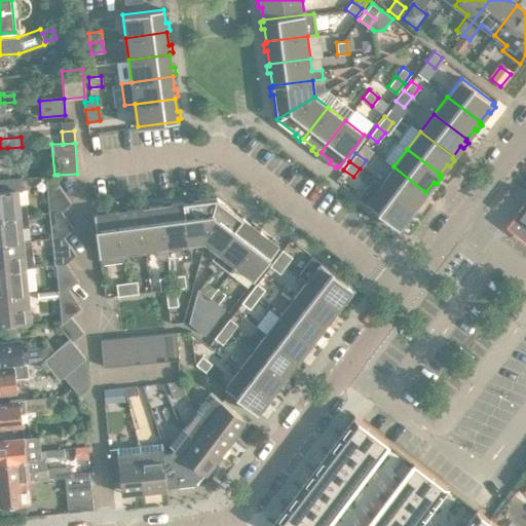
[(393,166),(380,184),(412,210),(420,199),(423,201),(427,195),(424,193),(425,192),(393,166)]
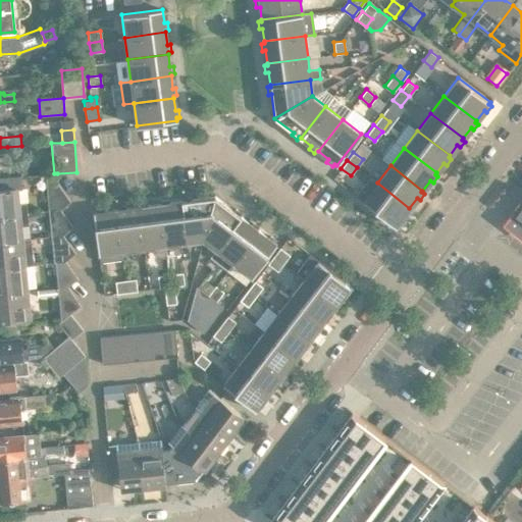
[(60,209),(69,201),(58,184),(57,173),(54,173),(45,174),(48,210),(60,209)]
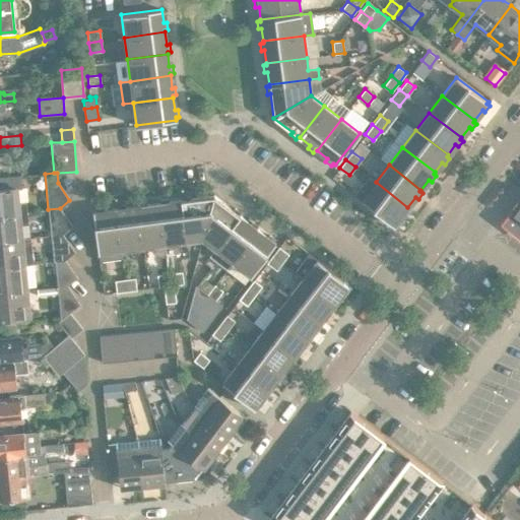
[(0,214),(18,212),(26,212),(25,202),(17,203),(16,188),(21,187),(20,175),(0,176),(0,214)]
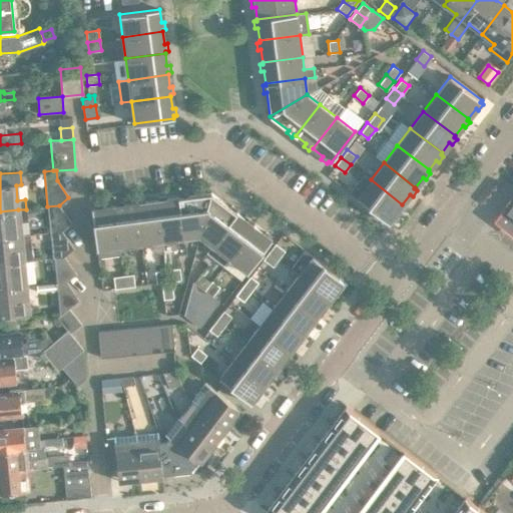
[(357,197),(389,222),(397,211),(399,213),(404,207),(401,205),(402,204),(371,179),(357,197)]
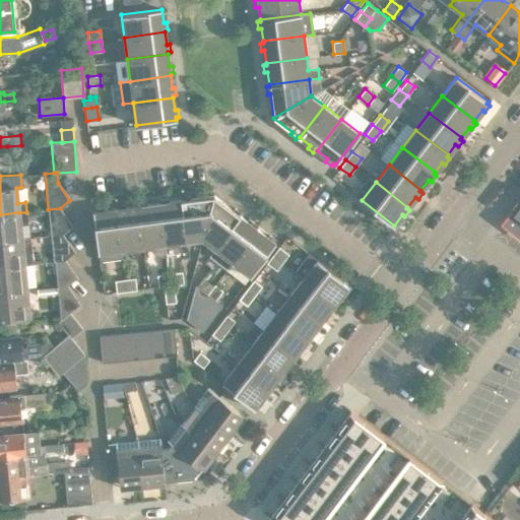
[(202,238),(213,196),(190,199),(189,195),(182,196),(182,199),(181,200),(186,240),(202,238)]
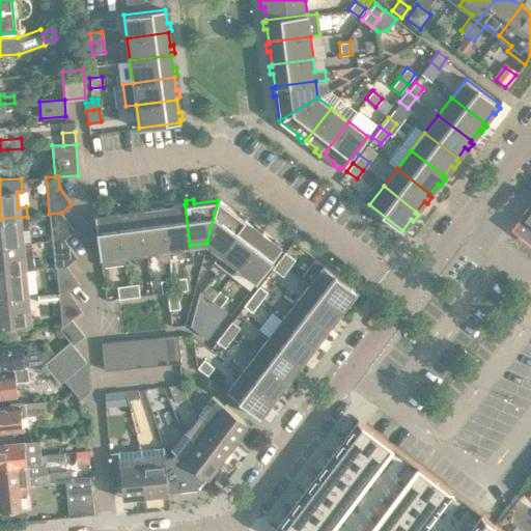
[(238,215),(218,200),(206,243),(219,253),(245,220),(243,219),(245,217),(239,212),(238,215)]
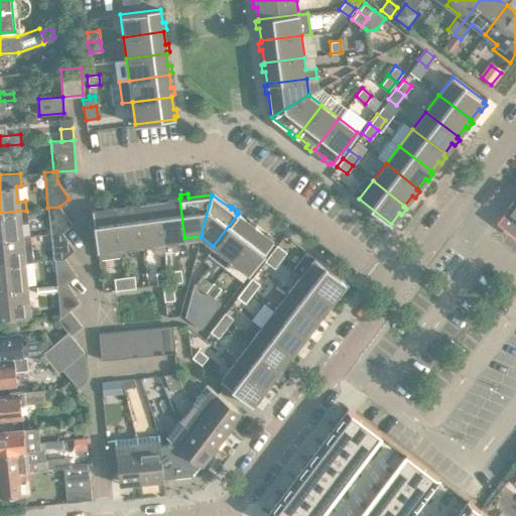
[(163,241),(184,238),(179,199),(166,200),(166,197),(159,198),(159,201),(158,201),(163,241)]
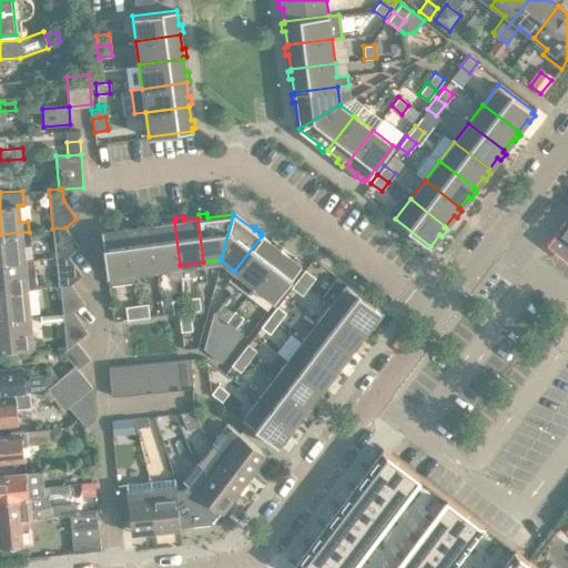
[(152,224),(150,224),(155,269),(180,265),(174,221),(160,223),(159,220),(151,221),(152,224)]
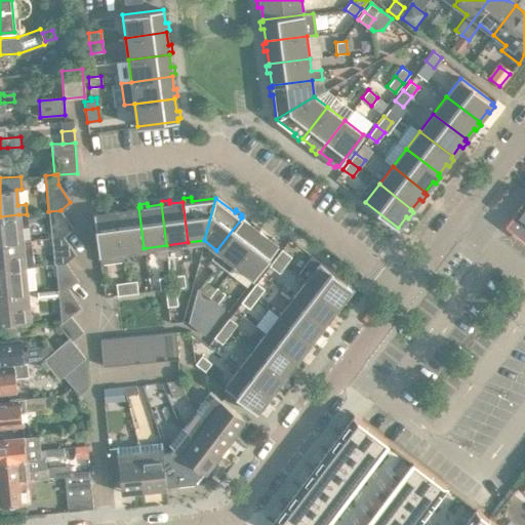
[(122,251),(144,248),(138,207),(125,209),(125,206),(118,207),(118,210),(117,210),(122,251)]
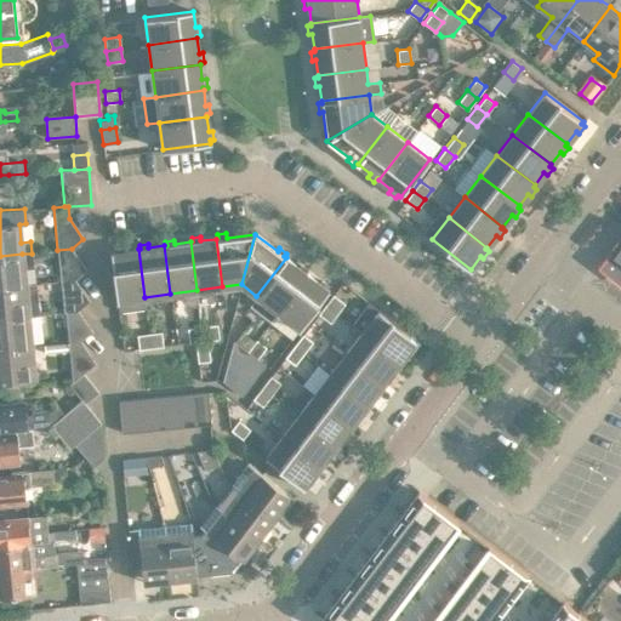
[(146,308),(144,297),(138,249),(123,251),(123,248),(114,249),(114,252),(110,252),(119,312),(146,308)]
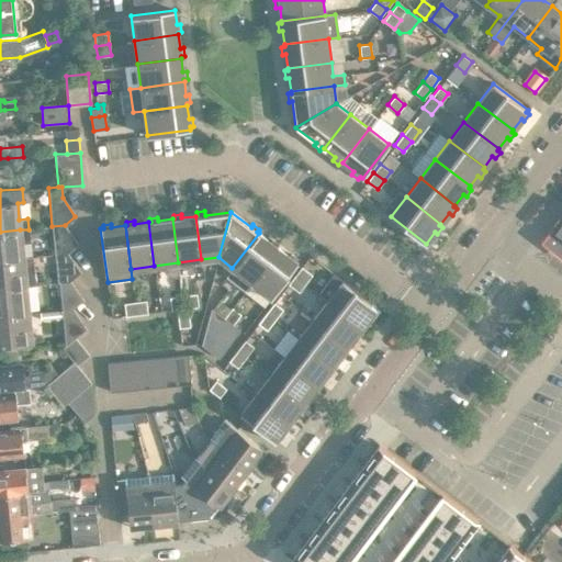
[(78,244),(65,225),(52,226),(55,255),(67,253),(78,244)]
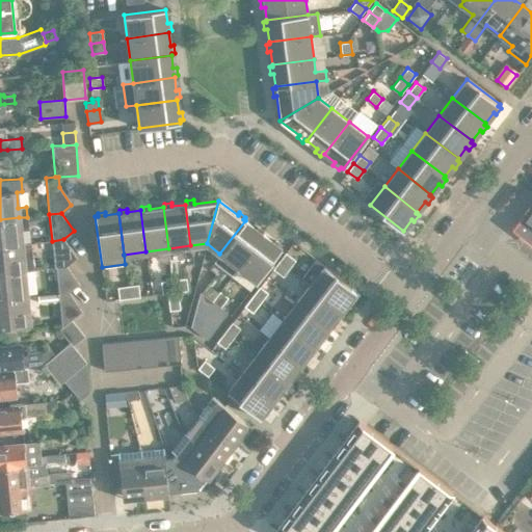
[(0,219),(0,245),(21,244),(21,243),(20,229),(28,228),(27,217),(19,217),(0,219)]
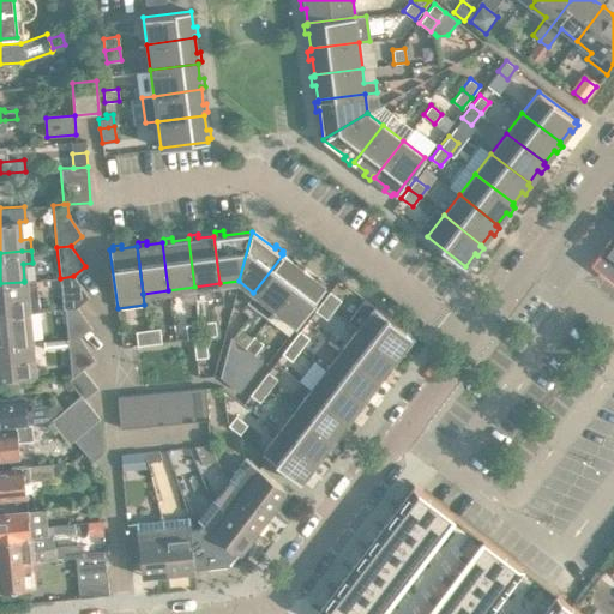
[(268,318),(275,308),(304,270),(301,269),(304,266),(298,260),(295,264),(283,254),(253,293),(246,302),(268,318)]
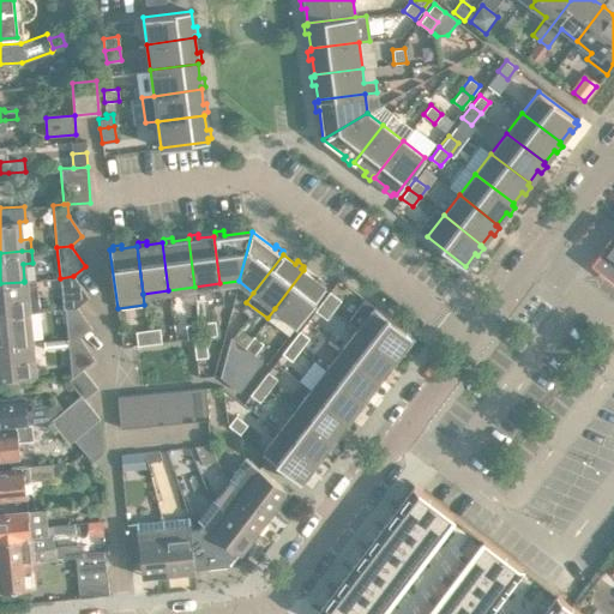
[(304,270),(275,308),(268,318),(289,335),(325,287),(323,286),(325,282),(318,277),(315,280),(304,270)]
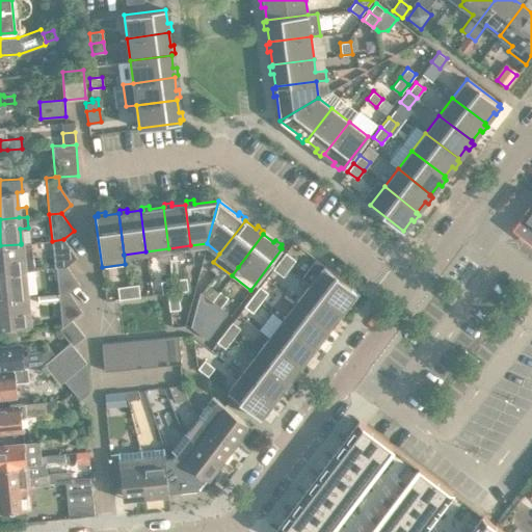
[(54,267),(56,267),(67,266),(76,257),(63,239),(52,241),(54,267)]
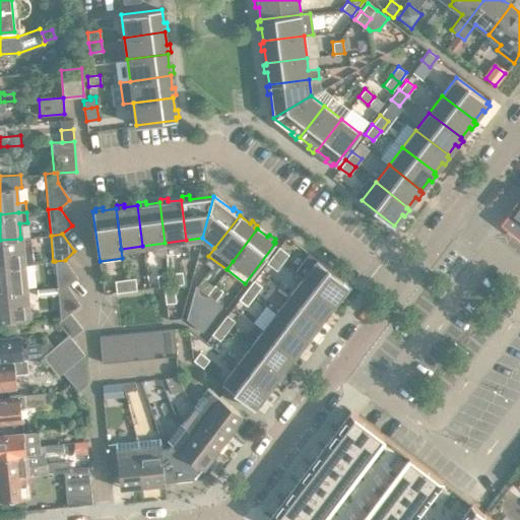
[(0,240),(0,266),(23,264),(33,263),(30,237),(20,238),(20,239),(0,240)]
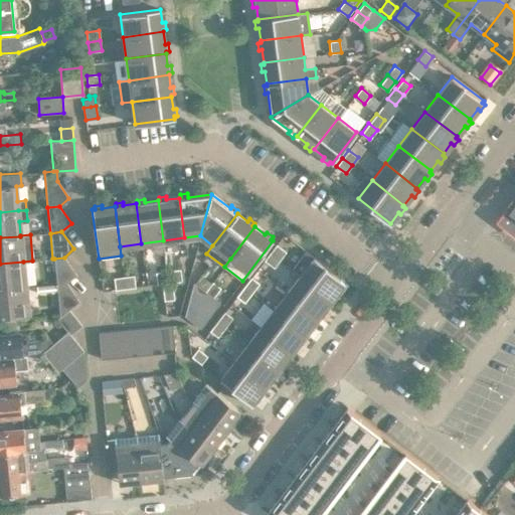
[(286,251),(276,243),(270,251),(280,260),(286,251)]
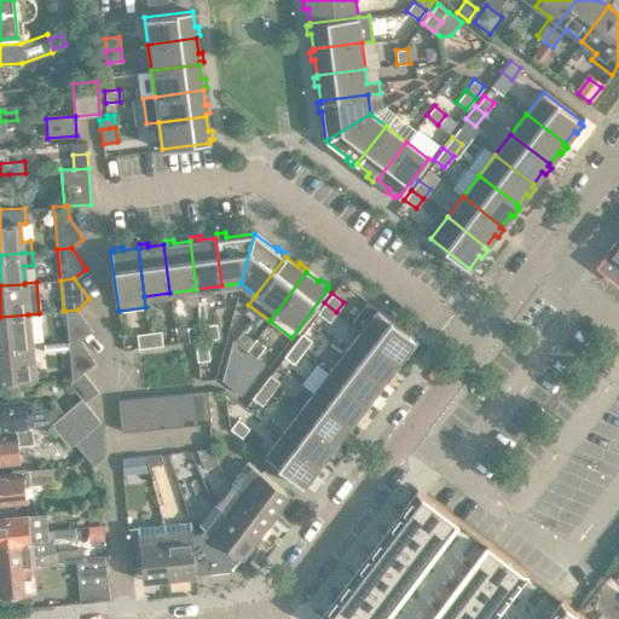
[(399,358),(403,360),(409,353),(405,351),(415,339),(368,301),(351,323),(360,330),(398,360),(399,358)]
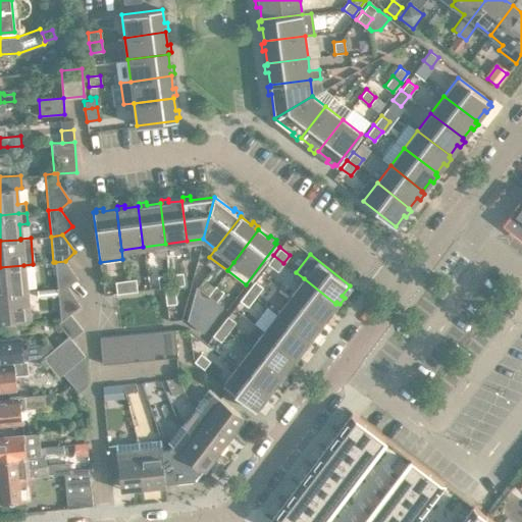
[(276,271),(283,263),(273,255),(267,264),(276,271)]
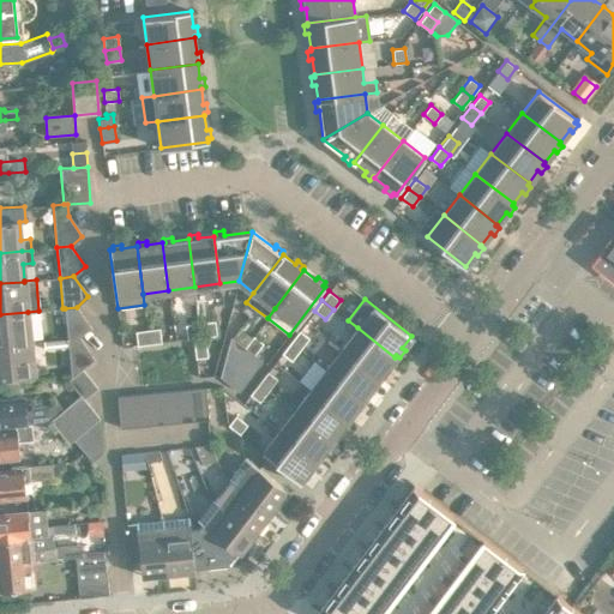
[(65,308),(67,338),(79,337),(91,327),(77,307),(65,308)]
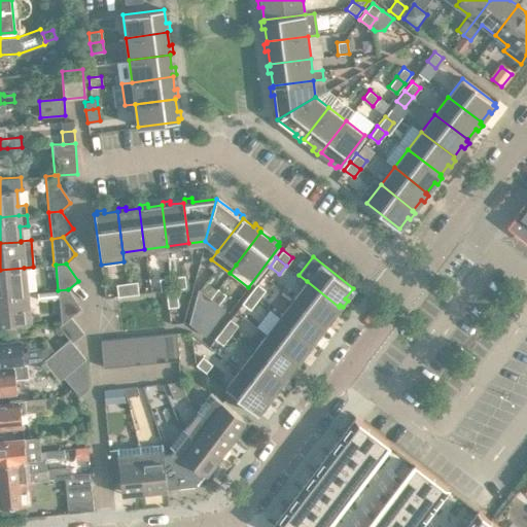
[(0,270),(0,295),(26,293),(24,268),(0,270)]
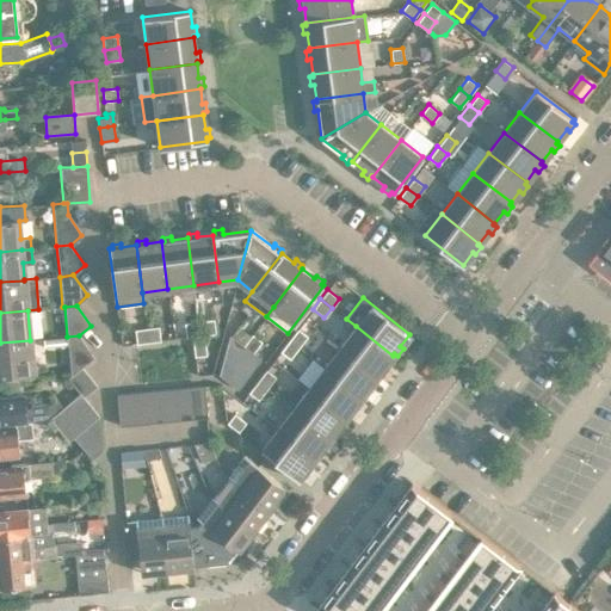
[(214,319),(202,320),(204,335),(216,333),(214,319)]
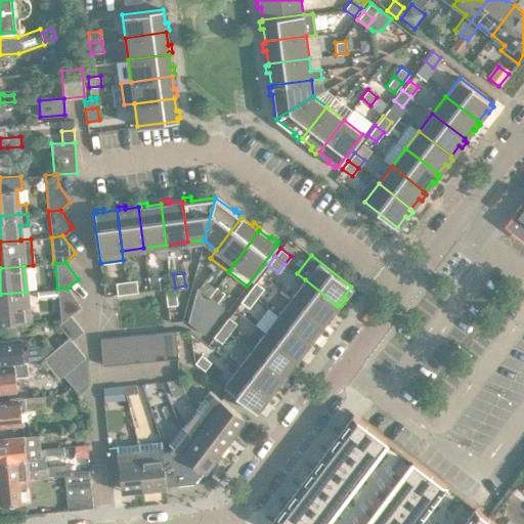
[(169,275),(158,276),(160,289),(170,288),(169,275)]
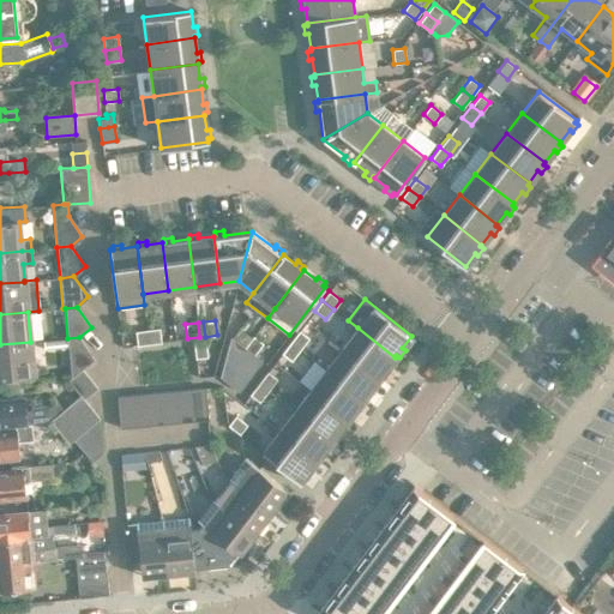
[(160,327),(148,329),(149,344),(161,342),(160,327)]
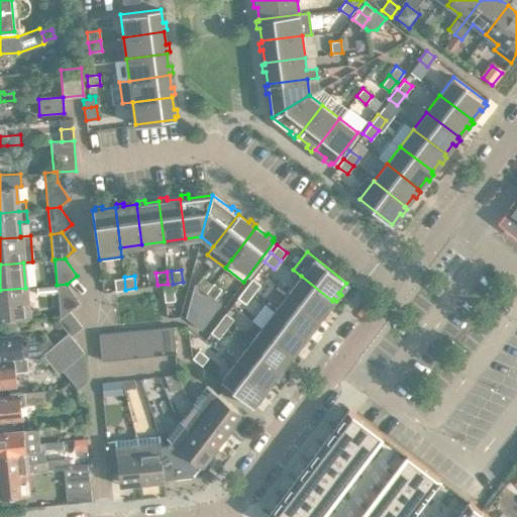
[(301,276),(288,293),(319,318),(320,316),(323,318),(327,313),(325,310),(332,301),(301,276)]
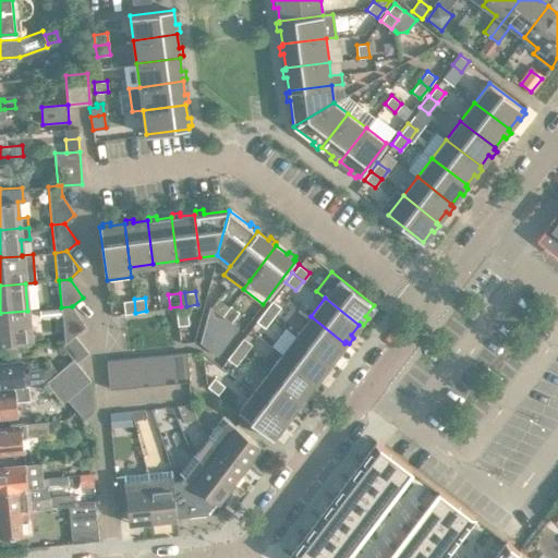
[(123,301),(124,314),(135,313),(134,299),(123,301)]
